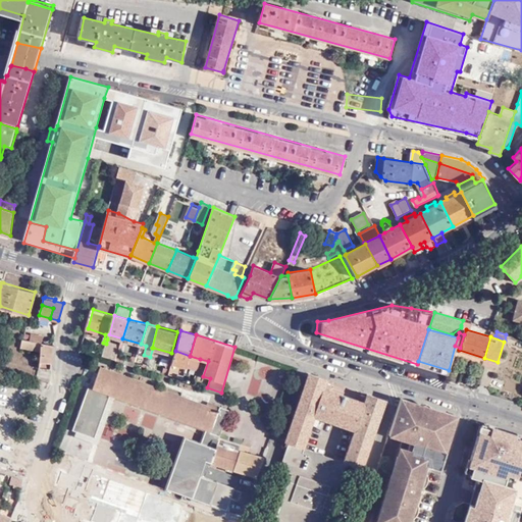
[(41,352),(42,343),(32,341),(24,338),(22,348),(41,352)]
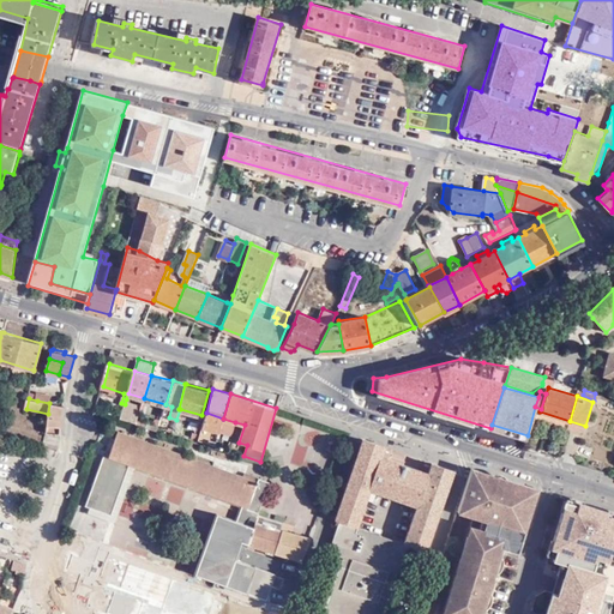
[(125,404),(121,419),(125,420),(131,402),(126,399),(125,404)]
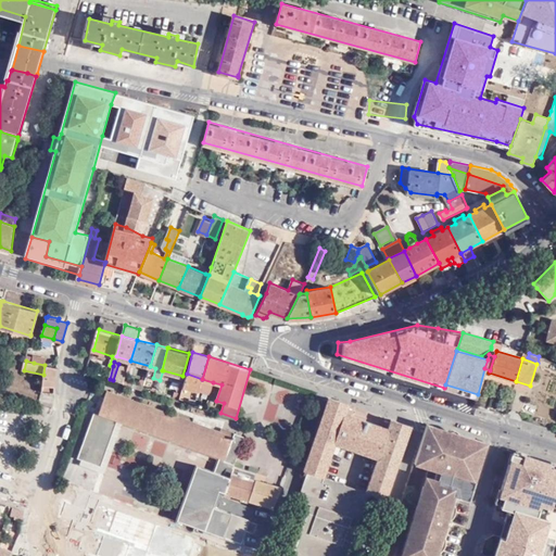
[(54,392),(57,368),(45,365),(43,375),(41,392),(46,392),(54,392)]
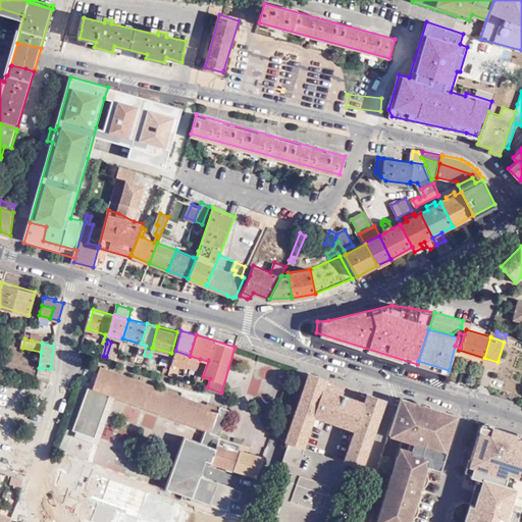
[(188,361),(190,356),(175,351),(170,366),(175,368),(177,360),(185,362),(185,360),(188,361)]
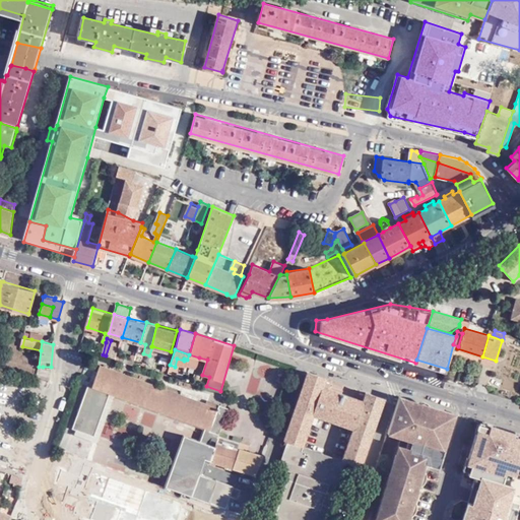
[(519,350),(514,349),(506,377),(519,381),(519,350)]
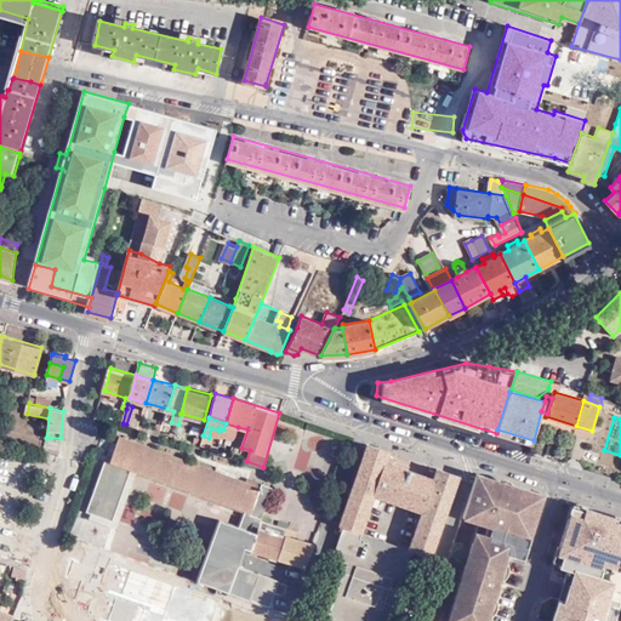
[(234,440),(238,427),(226,423),(223,429),(222,437),(234,440)]
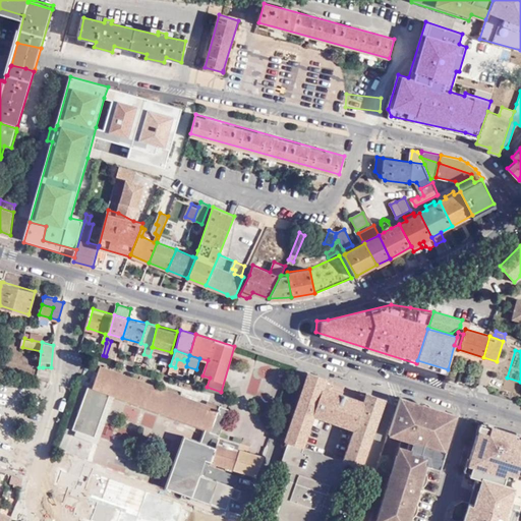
[(184,370),(186,366),(183,365),(184,361),(177,359),(175,367),(184,370)]
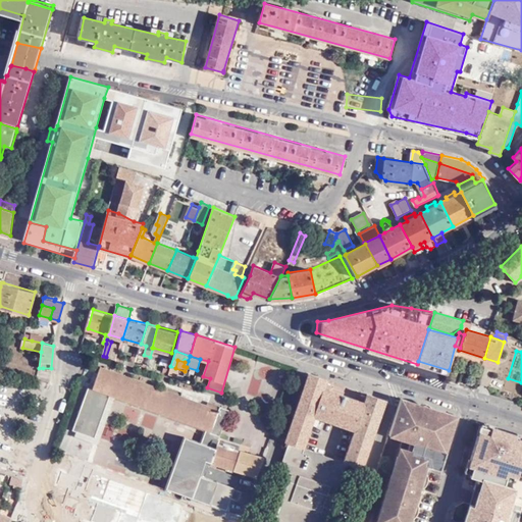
[(216,442),(218,435),(228,409),(207,402),(206,405),(102,366),(94,388),(89,385),(72,429),(95,437),(111,395),(115,397),(205,429),(201,441),(185,435),(165,487),(226,509),(230,496),(245,501),(248,491),(204,475),(205,474),(235,484),(238,475),(210,466),(211,462),(255,475),(261,456),(240,449),(216,442)]
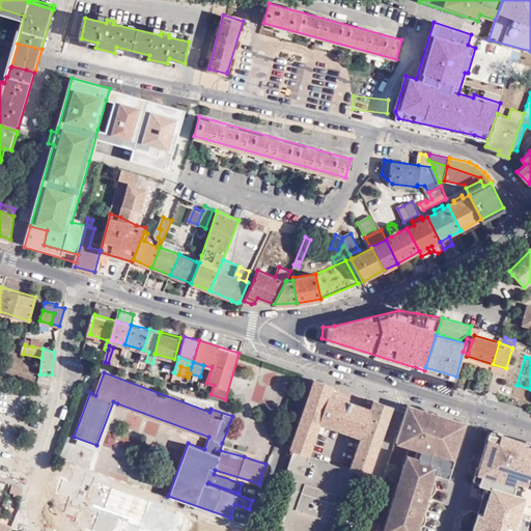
[(172,380),(187,385),(188,378),(178,374),(173,372),(172,380)]
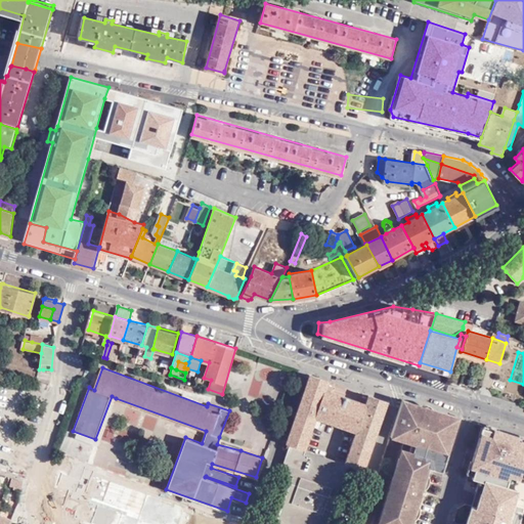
[(364,470),(388,401),(368,395),(365,403),(325,389),(329,381),(328,381),(310,375),(287,442),(292,444),(276,486),(290,491),(296,493),(294,500),(288,498),(278,523),(328,523),(337,498),(337,497),(332,496),(336,487),(302,475),(304,471),(306,471),(313,451),(305,449),(316,418),(356,432),(347,464),(349,464),(355,467),(364,470)]
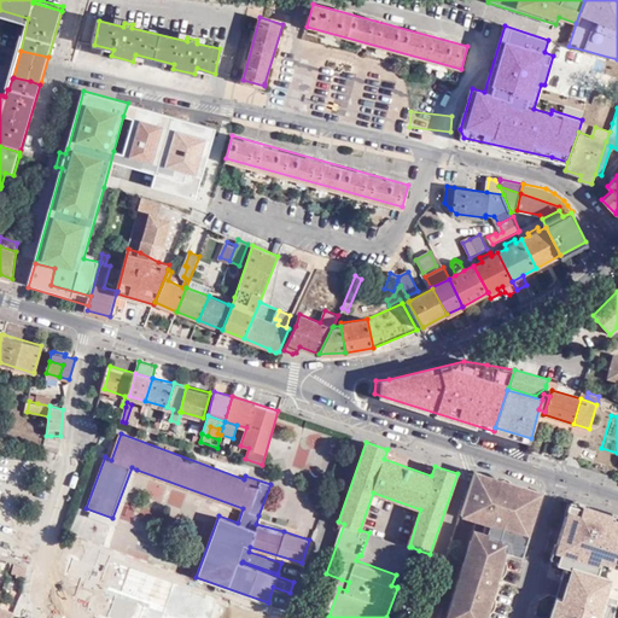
[(301,445),(296,465),(304,467),(309,448),(301,445)]
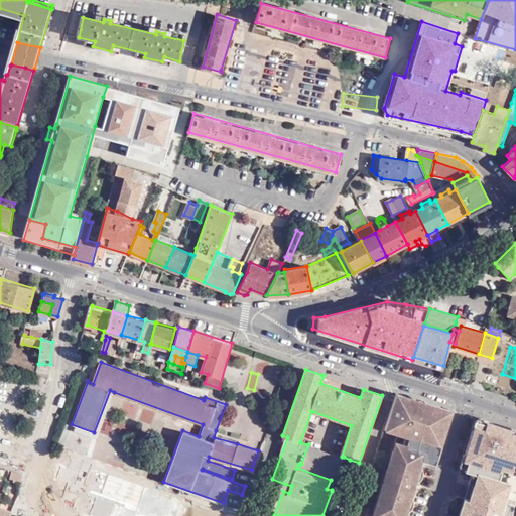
[(401,383),(398,390),(411,394),(413,387),(401,383)]
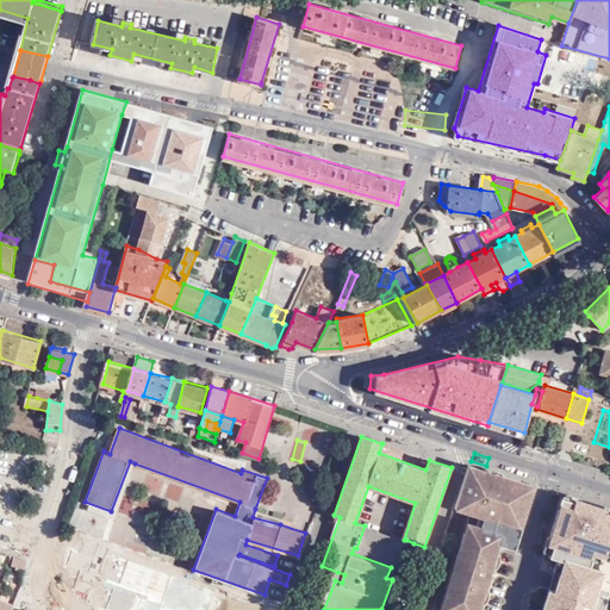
[(111,511),(85,502),(83,508),(114,518),(135,464),(130,461),(111,511)]
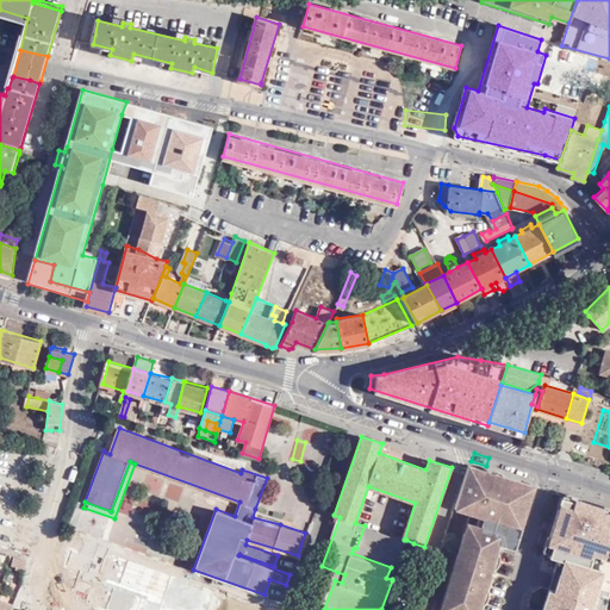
[(468,464),(465,472),(454,508),(483,516),(480,526),(467,521),(439,609),(477,609),(499,542),(515,548),(534,485),(468,464)]
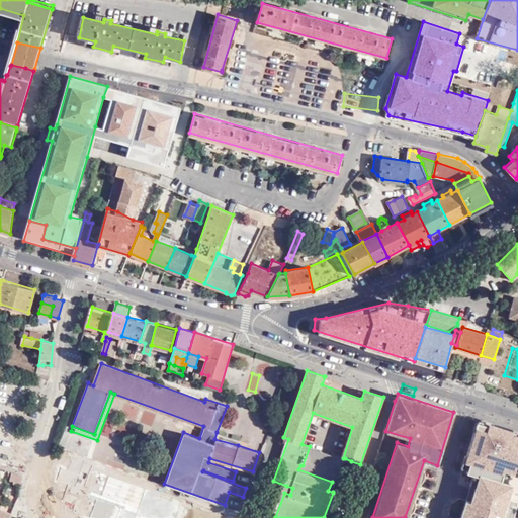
[(481,420),(477,422),(476,426),(486,429),(488,422),(481,420)]
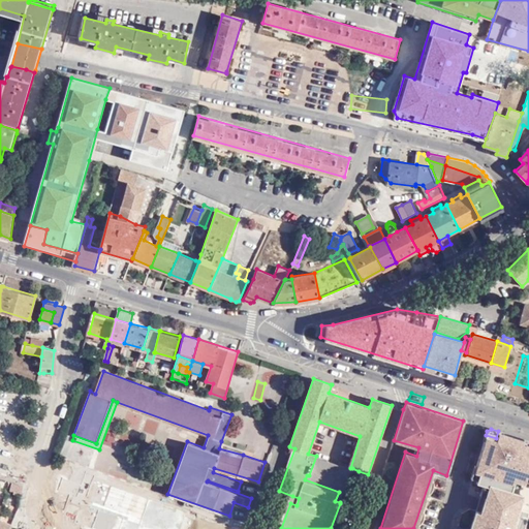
[(522,439),(512,436),(511,438),(507,437),(507,435),(498,431),(496,438),(486,435),(471,480),(479,484),(477,487),(477,490),(483,491),(476,510),(480,512),(478,522),(473,520),(470,528),(511,528),(516,515),(522,495),(517,493),(510,492),(515,479),(521,481),(524,483),(524,480),(526,475),(528,475),(528,444),(521,442),(522,439)]
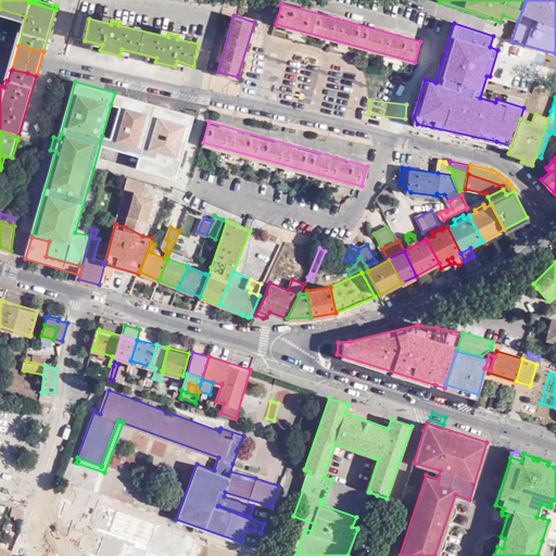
[(257,471),(232,464),(230,471),(255,478),(257,471)]
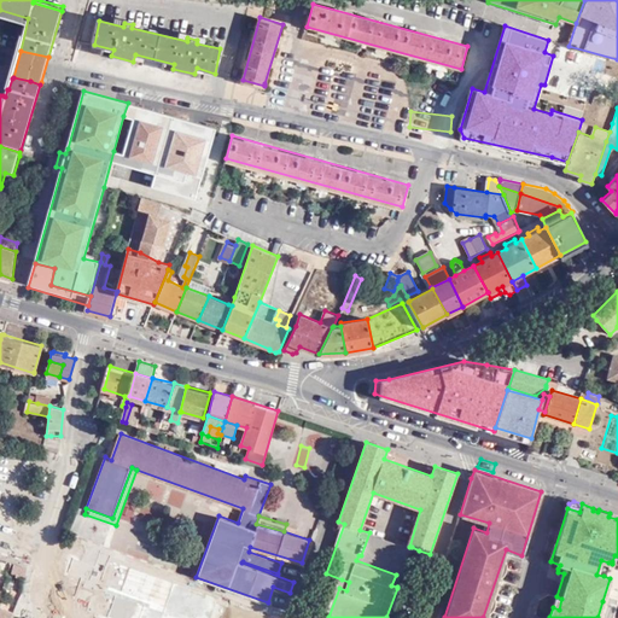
[(397,587),(412,547),(409,547),(369,532),(361,555),(359,555),(356,560),(396,575),(391,586),(397,587)]
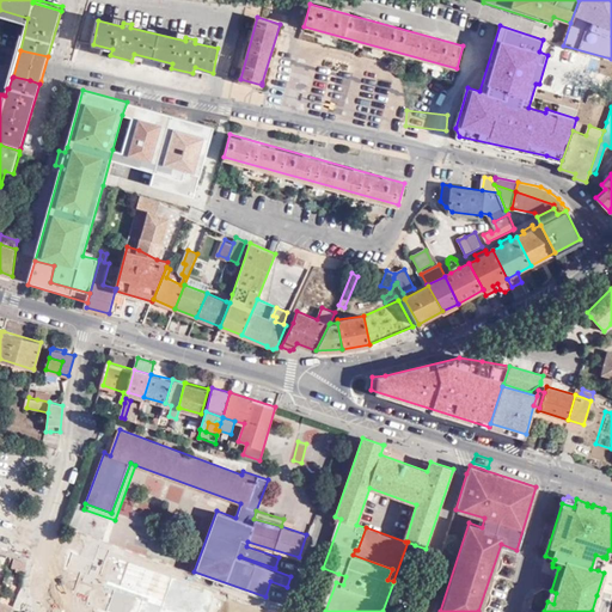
[(402,586),(415,545),(408,542),(393,581),(393,582),(402,586)]
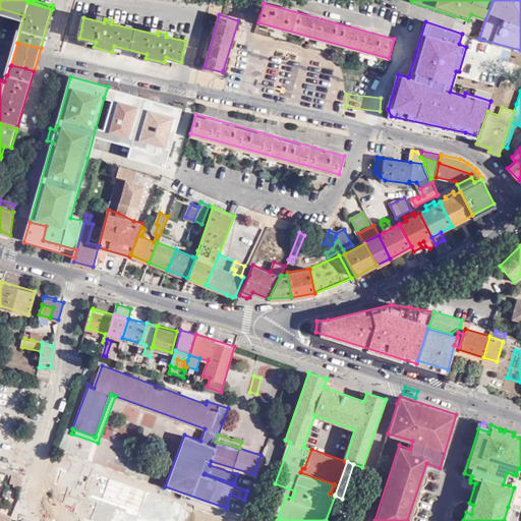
[(513,474),(507,472),(503,484),(509,485),(513,474)]
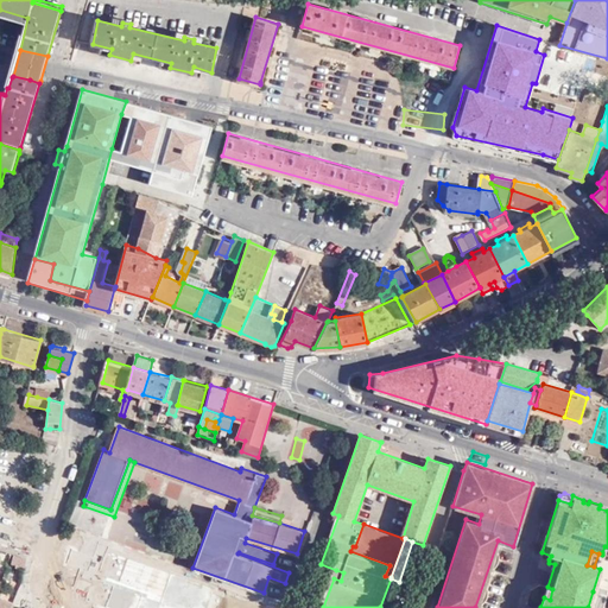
[(26,558),(16,555),(13,562),(25,567),(26,558)]
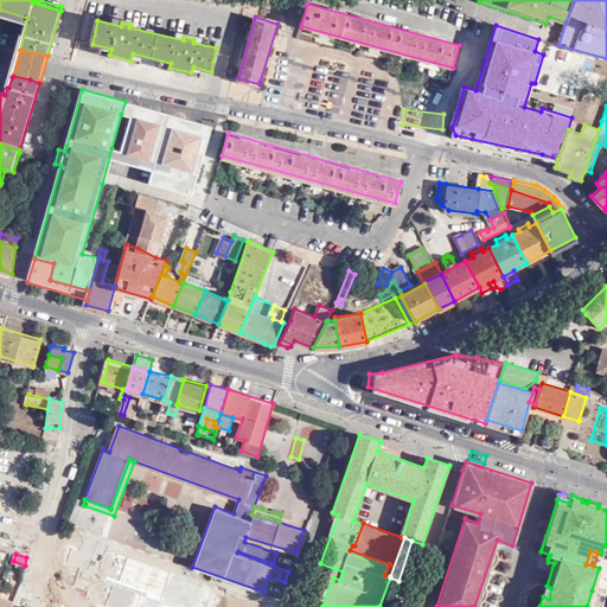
[(343,572),(336,569),(333,577),(340,580),(343,572)]
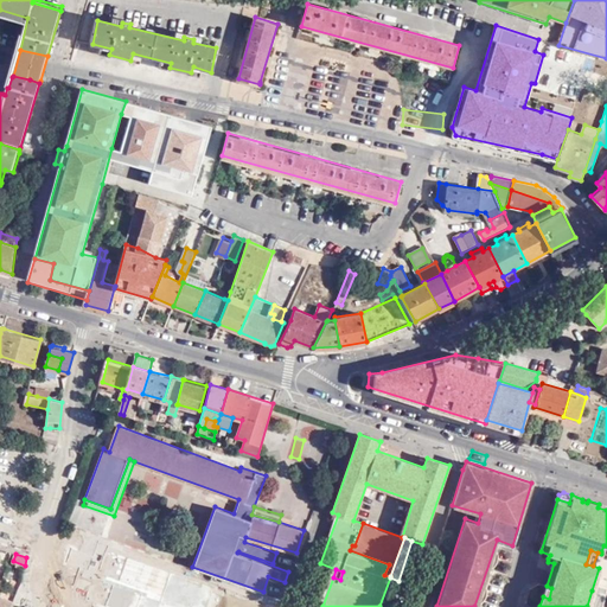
[(5,589),(2,596),(14,601),(17,590),(10,588),(8,590),(5,589)]
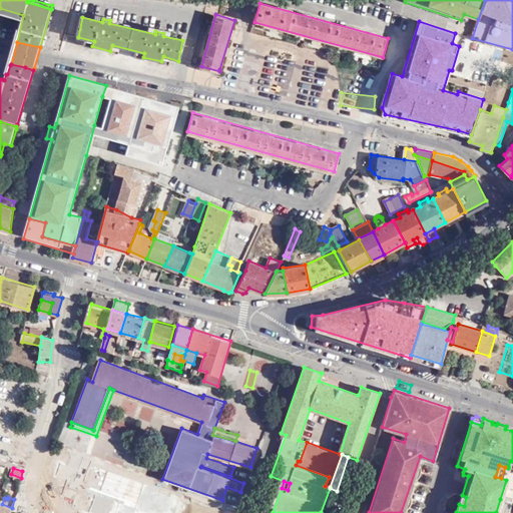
[(502,512),(506,501),(500,499),(496,512),(502,512)]
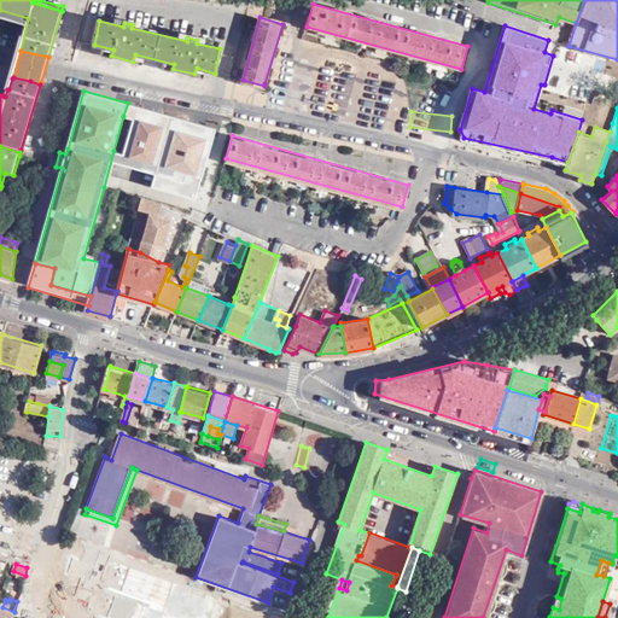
[(3,607),(0,605),(0,617),(11,617),(15,612),(3,607)]
